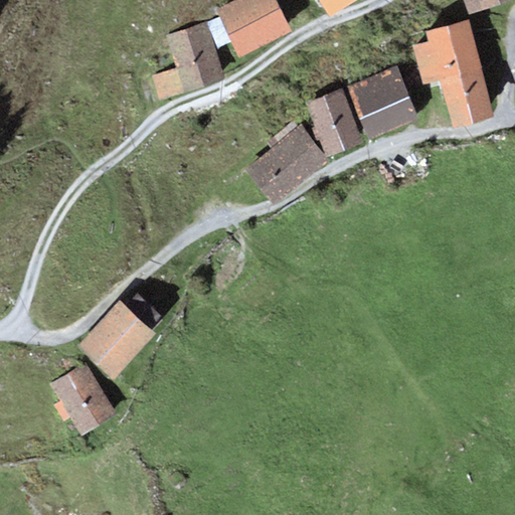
[(231,0),(215,8),(220,16),(231,40),(239,55),(291,30),(276,0),(231,0)]
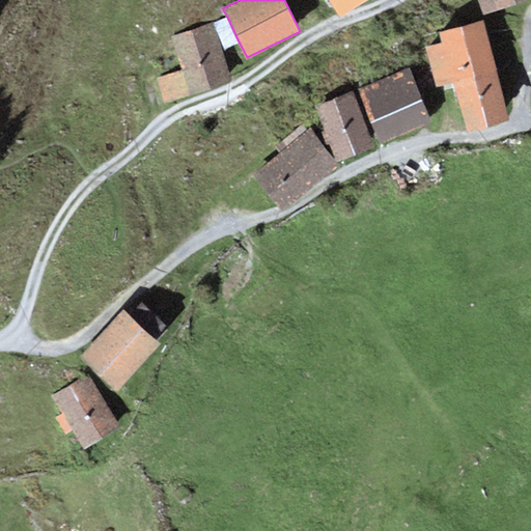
[(361,0),(328,0),(338,16),(361,0)]
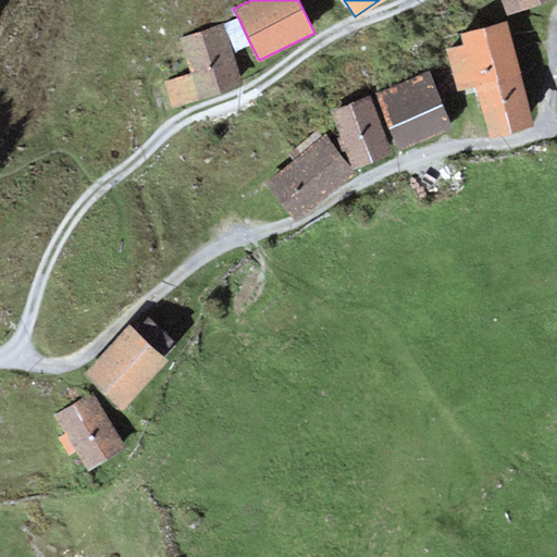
[(499,0),(505,15),(547,0),(499,0)]
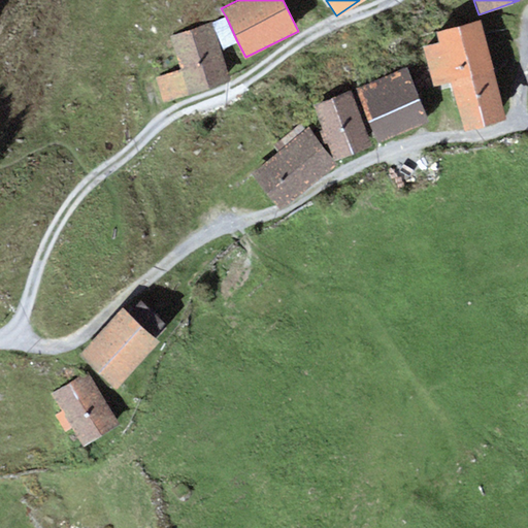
[(226,17),(213,22),(226,47),(237,41),(226,17)]
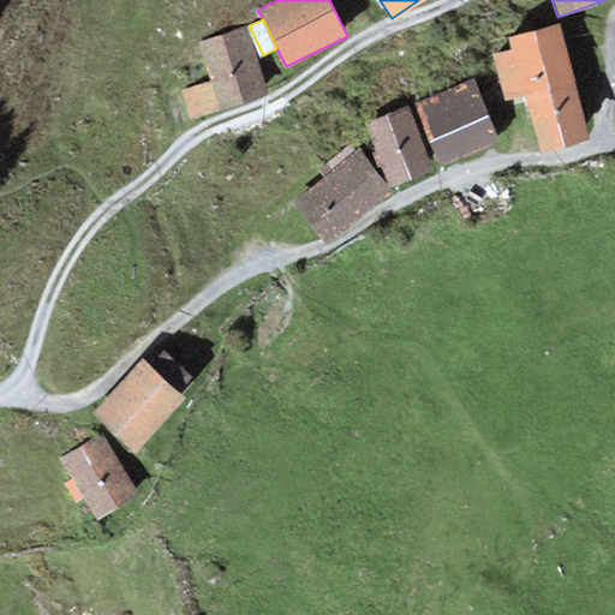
[(591,139),(560,23),(507,37),(511,49),(494,54),(506,99),(524,94),(539,153),(591,139)]
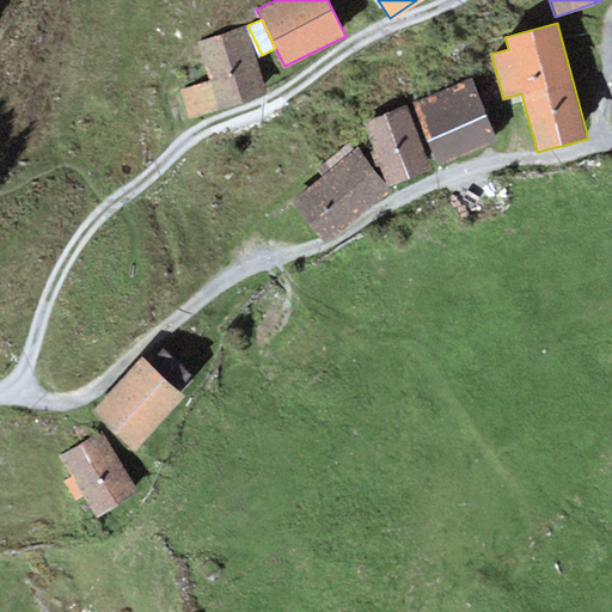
[(244,26),(196,42),(209,80),(219,109),(267,92),(244,26)]
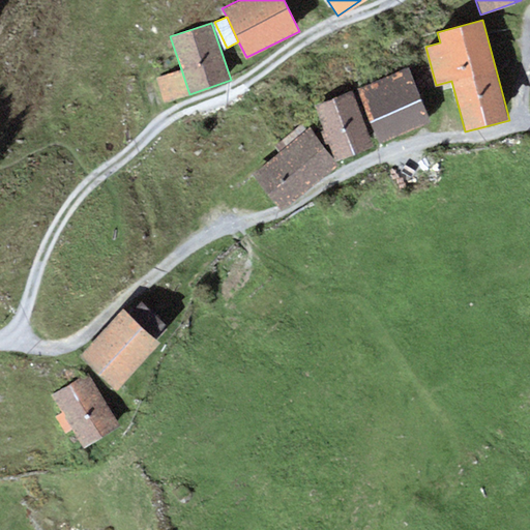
[(408,67),(357,88),(379,142),(431,120),(408,67)]
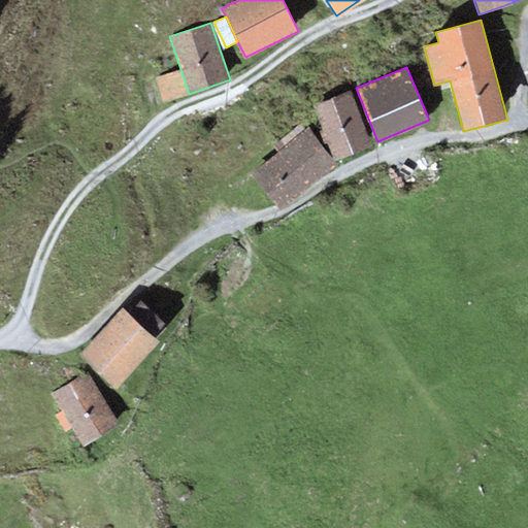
[(180,69),(154,78),(162,103),(189,94),(180,69)]
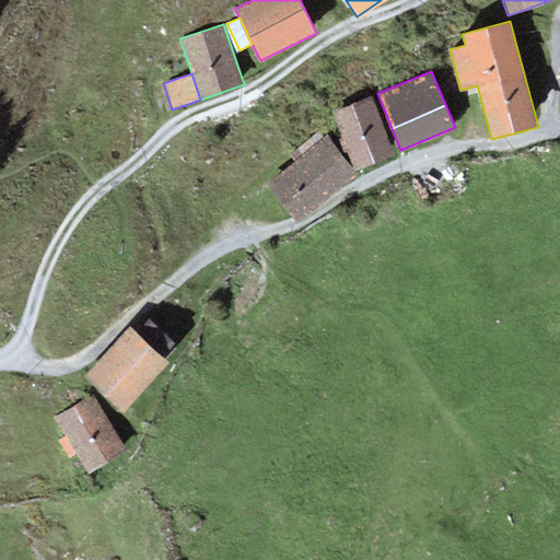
[(393,154),(370,96),(333,111),(342,137),(337,138),(343,153),(348,151),(354,168),(393,154)]
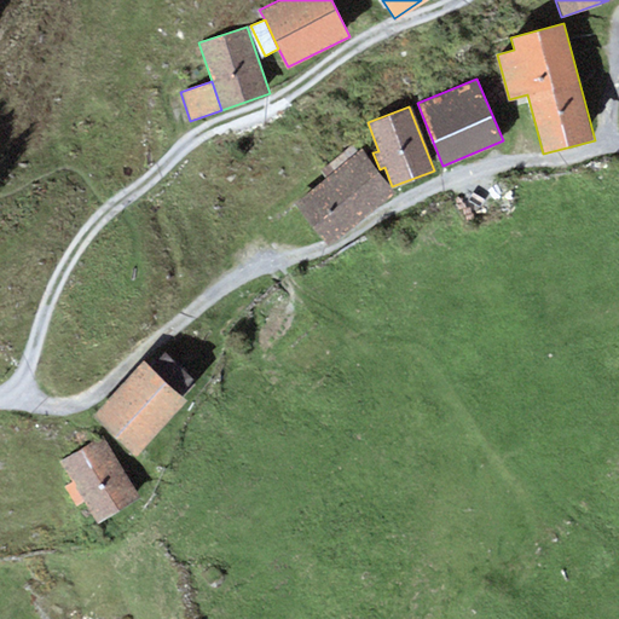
[(393,194),(359,150),(357,152),(351,145),(318,171),(323,178),(293,201),(328,246),(393,194)]
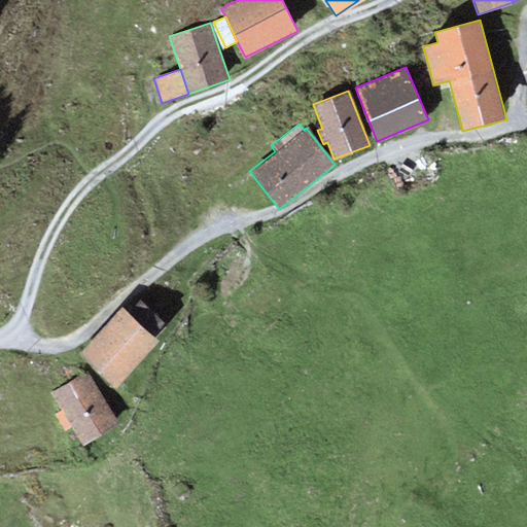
[(140,300),(128,313),(152,336),(165,322),(140,300)]
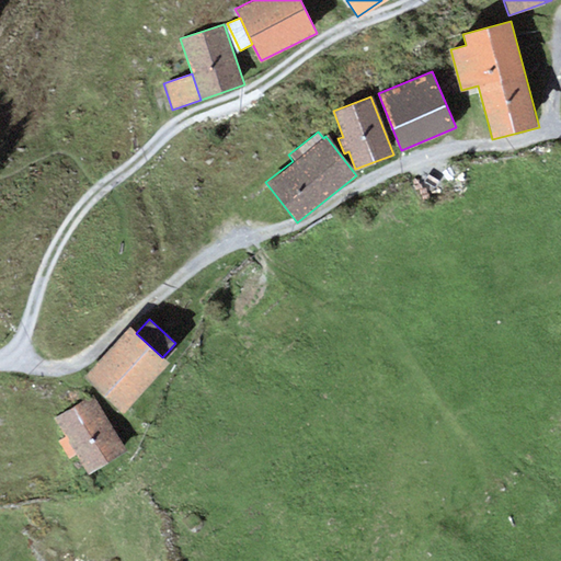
[(129,327),(82,375),(122,412),(169,364),(162,357),(136,333),(129,327)]
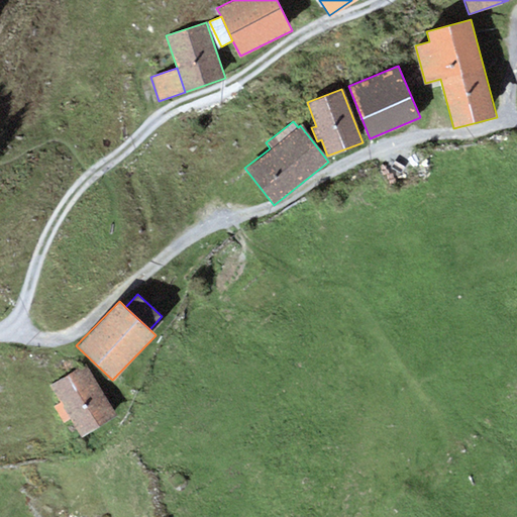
[(87,364),(52,385),(82,437),(117,416),(87,364)]
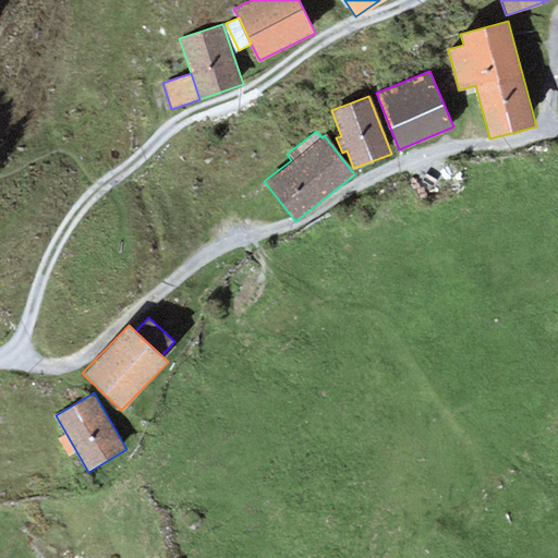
All buildings are outlined.
